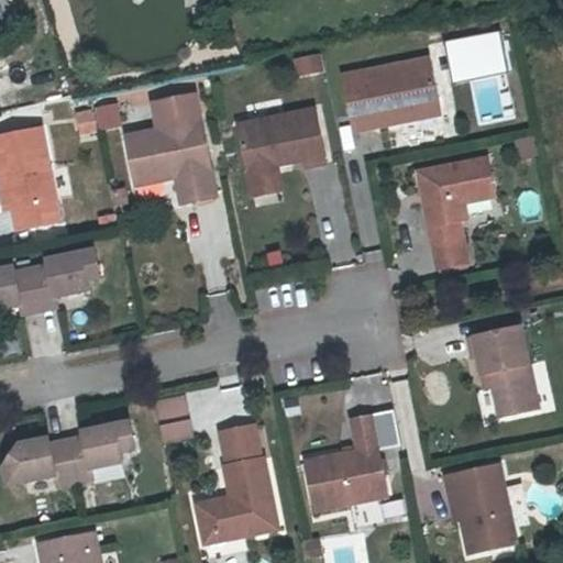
[(294,76),(322,73),(320,53),(291,56),(294,76)]
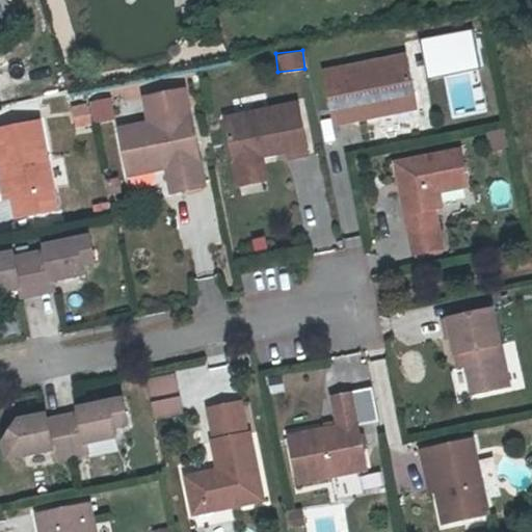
[(334,123),(370,116),(369,107),(414,99),(405,55),(341,68),(343,76),(325,79),(334,123)]
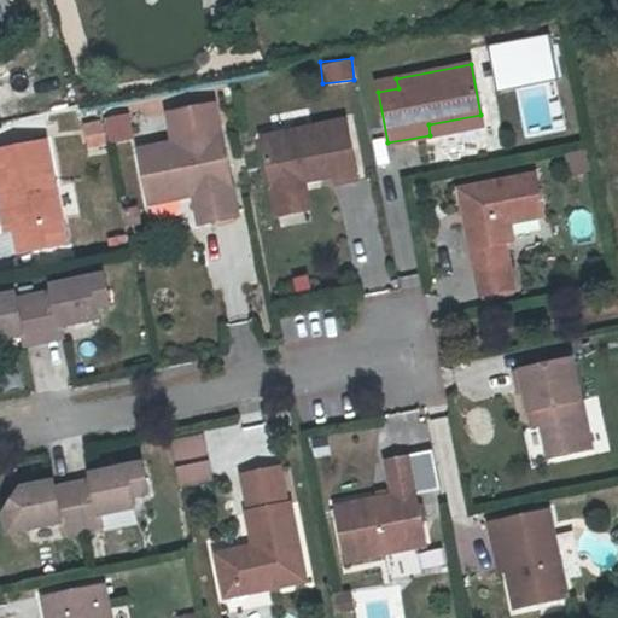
[(375,82),(378,92),(398,88),(396,79),(375,82)]
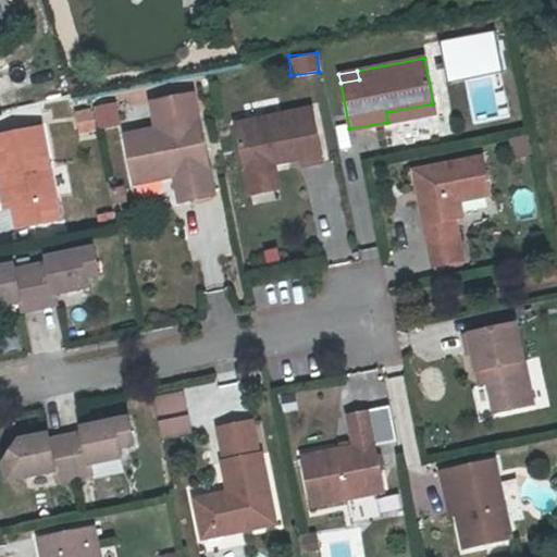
[(194,93),(156,100),(161,126),(198,119),(194,93)]
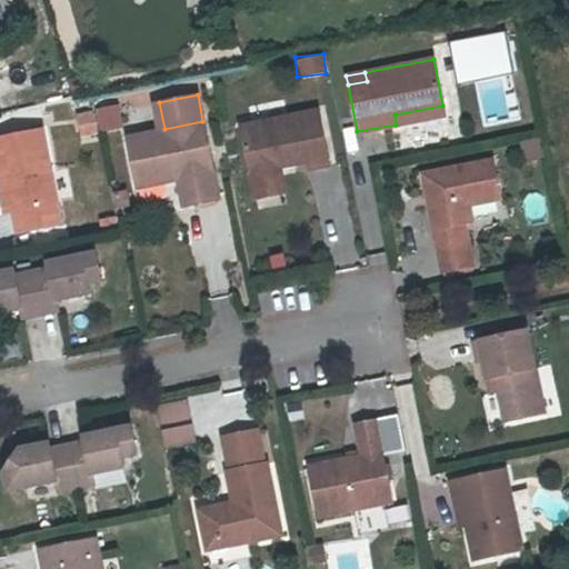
[(119,102),(96,105),(98,129),(121,126),(119,102)]
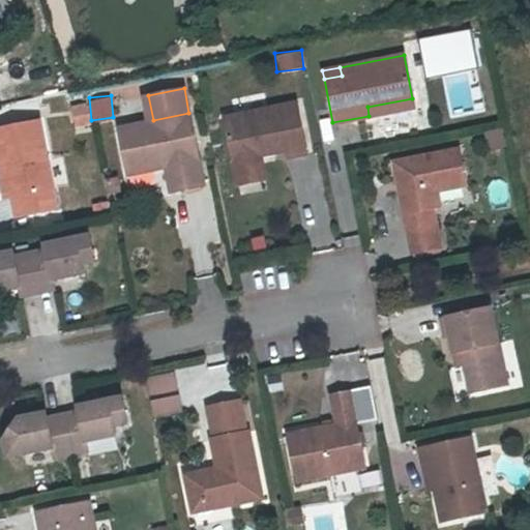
[(414,107),(412,98),(367,107),(369,116),(414,107)]
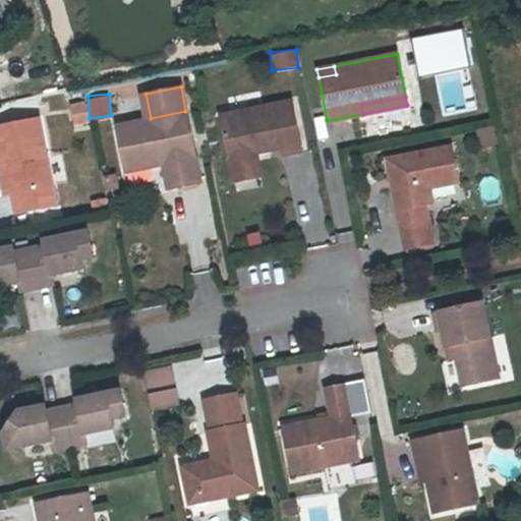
[(293,101),(221,114),(229,153),(248,149),(254,148),(255,152),(283,147),(284,153),(302,150),(293,101)]
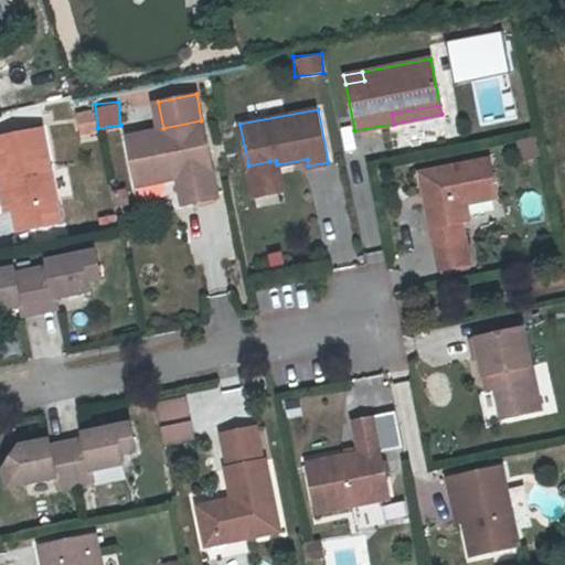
[(126,136),(134,176),(167,170),(174,174),(176,178),(181,204),(215,198),(201,120),(163,128),(126,136)]
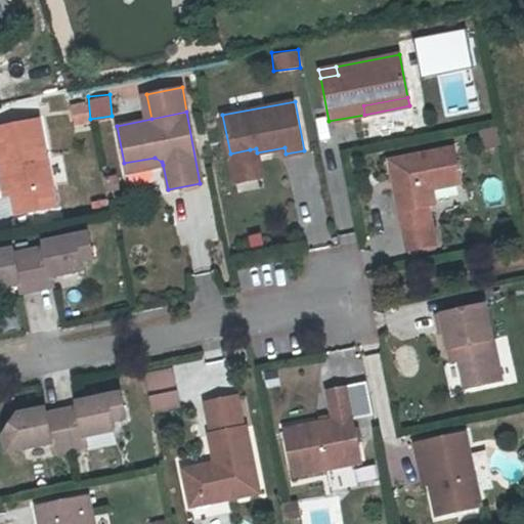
[(0,166),(5,166),(10,195),(14,216),(55,209),(39,122),(0,128),(0,166)]
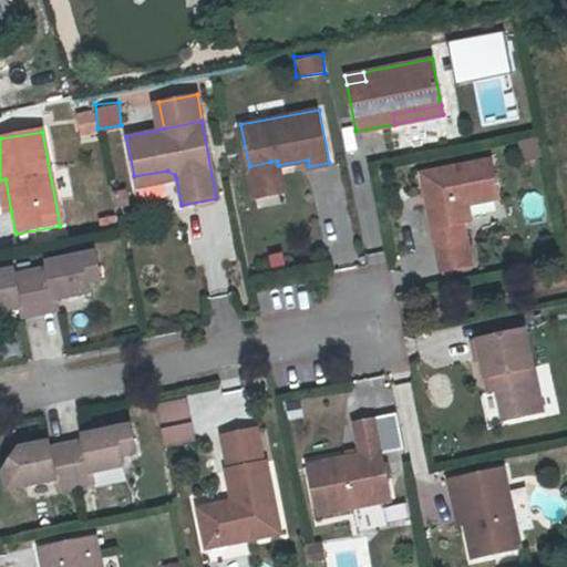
[(523,161),(542,155),(535,135),(517,141),(523,161)]
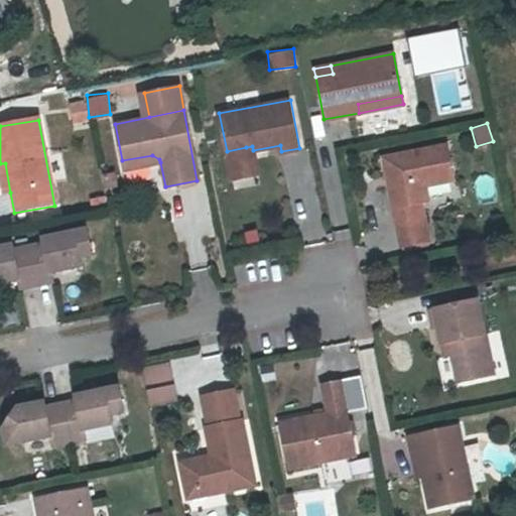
[(418,186),(426,184),(455,179),(447,144),(384,157),(397,223),(425,218),(421,202),(418,186)]
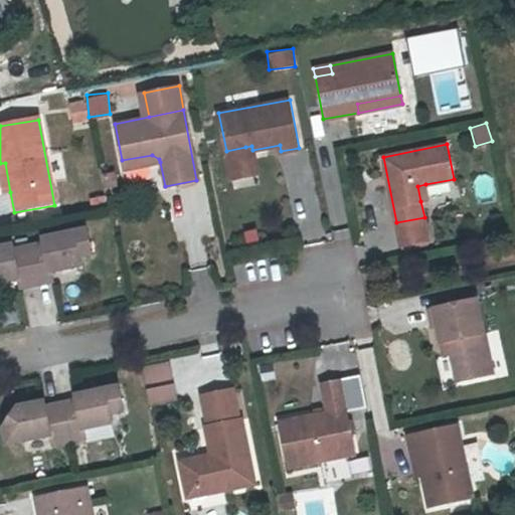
[(251,146),(245,147),(251,174),(256,173),(252,150),(251,146)]
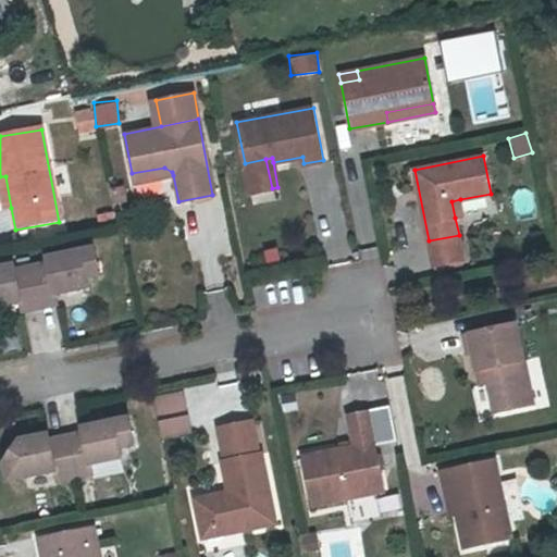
[(265,159),(245,163),(250,193),(272,188),(265,159)]
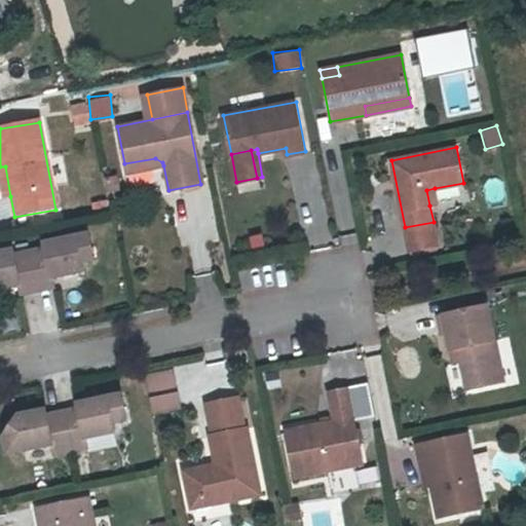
[(125,173),(163,165),(162,162),(155,158),(124,163),(125,173)]
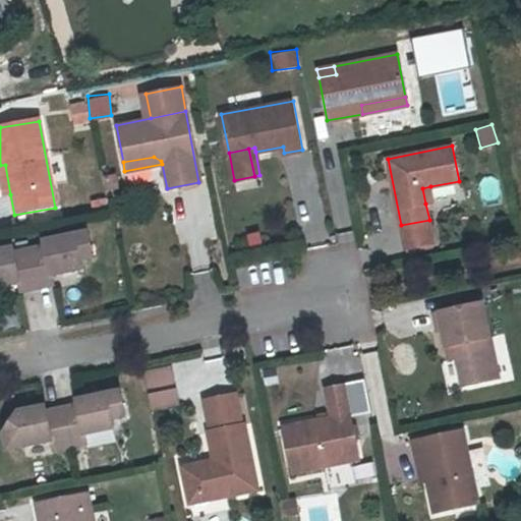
[(0,178),(3,195),(10,194),(5,165),(0,165),(0,178)]
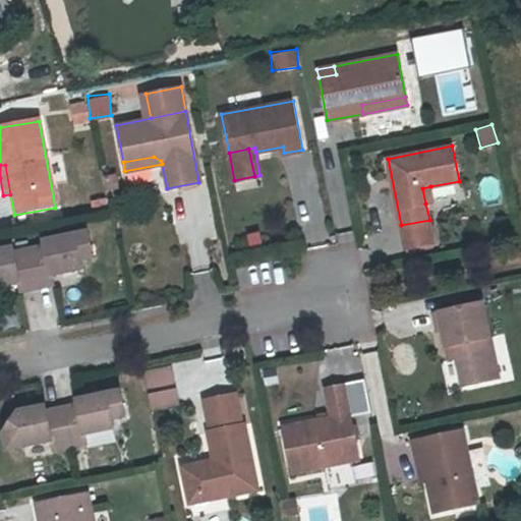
[(433,201),(430,186),(422,188),(425,204),(433,201)]
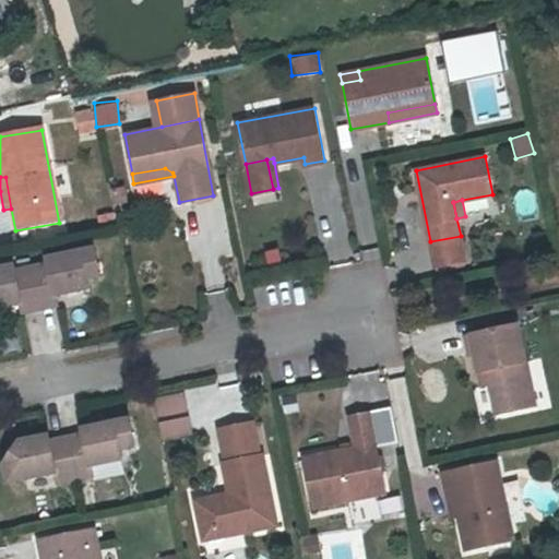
[(461,236),(430,241),(436,265),(465,260),(461,236)]
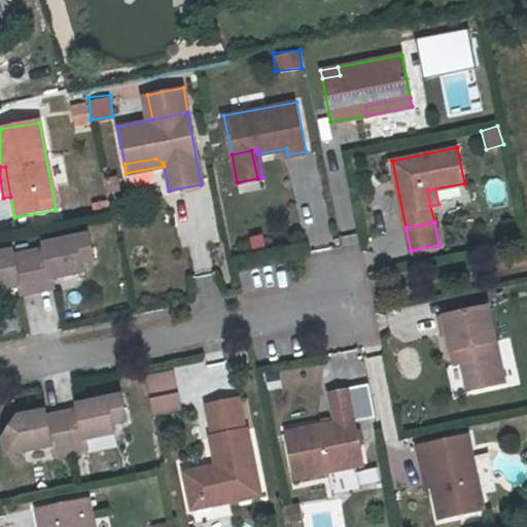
[(15,249),(0,252),(0,288),(23,283),(25,294),(58,286),(56,276),(85,270),(83,260),(97,257),(91,234),(46,243),(47,248),(16,255),(15,249)]
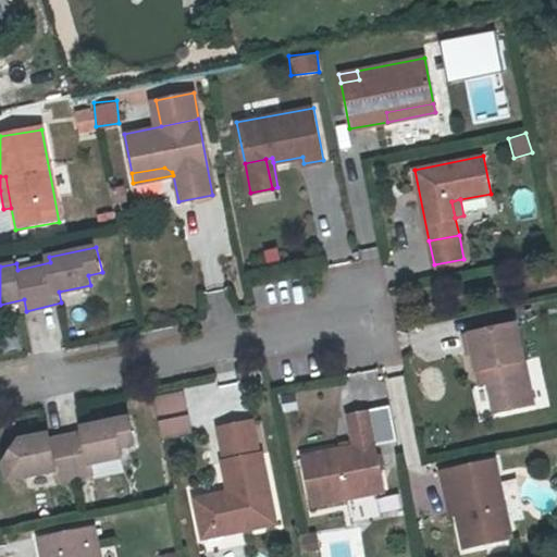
[(485,368),(489,382),(494,412),(533,404),(515,324),(465,335),(468,354),(473,353),(477,370),(485,368)]
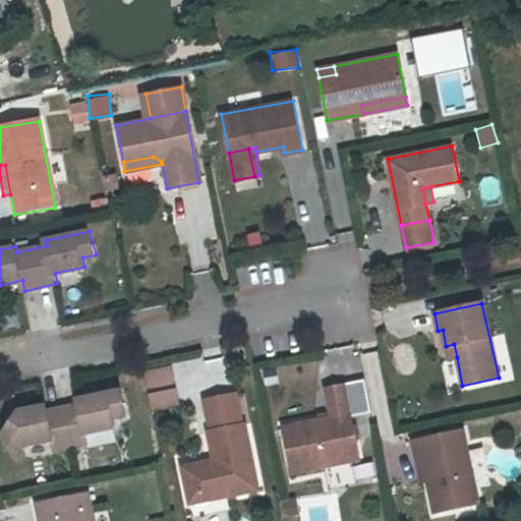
[(449,358),(457,357),(454,344),(446,346),(449,358)]
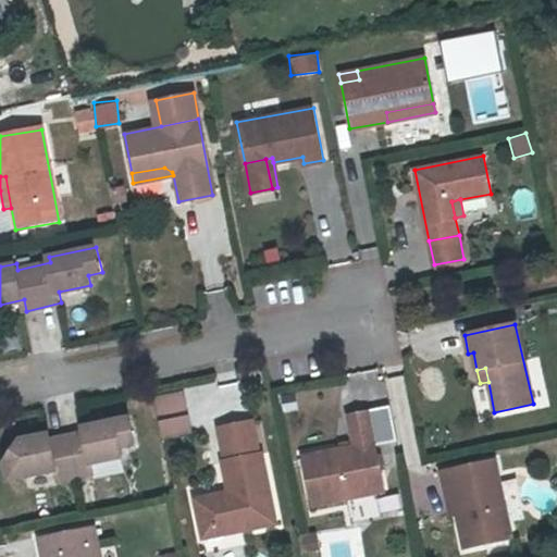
[(183,390),(151,396),(160,440),(192,433),(183,390)]
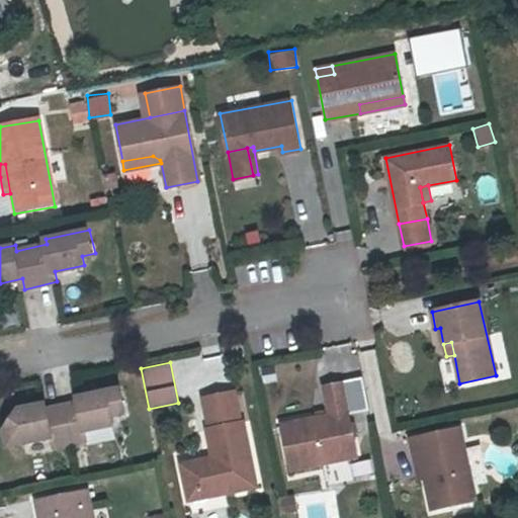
[(342,383),(325,387),(330,416),(281,425),(289,468),(356,456),(342,383)]
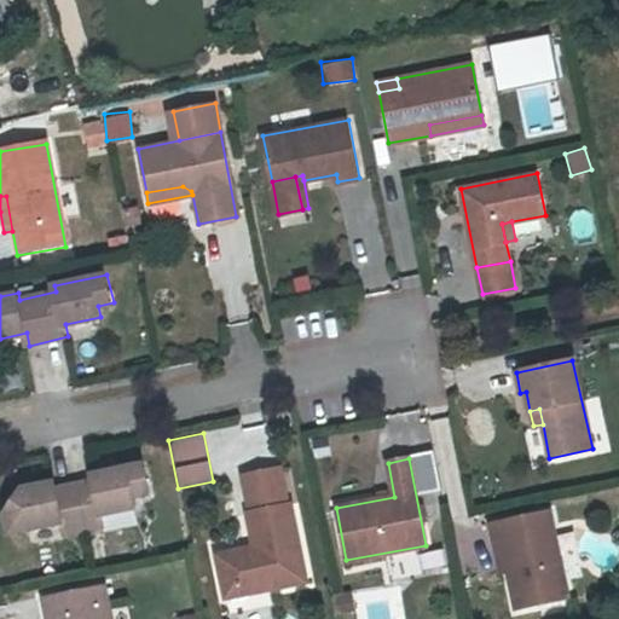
[(266,578),(267,586),(305,579),(290,502),(288,503),(281,466),(244,473),(250,510),(248,510),(255,549),(247,551),(246,547),(217,551),(223,586),(266,578)]
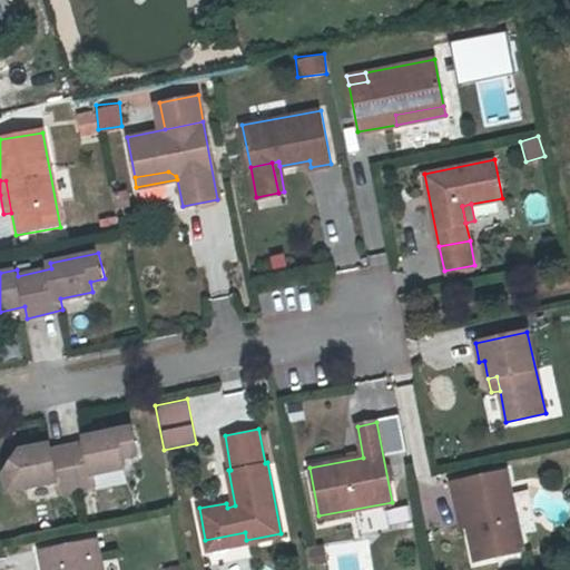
[(19,453),(6,474),(10,493),(58,483),(60,493),(96,485),(92,474),(125,468),(124,458),(138,455),(133,430),(85,440),(85,444),(51,452),(50,446),(19,453)]
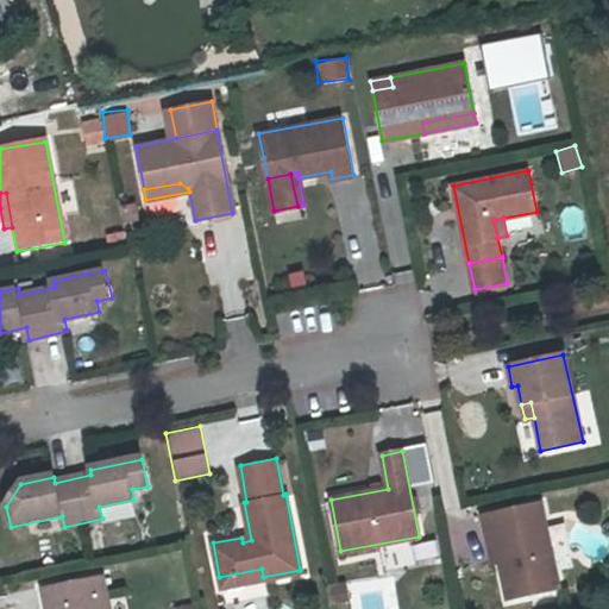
[(484,515),(488,534),(494,533),(500,562),(507,598),(559,588),(542,503),(484,515)]
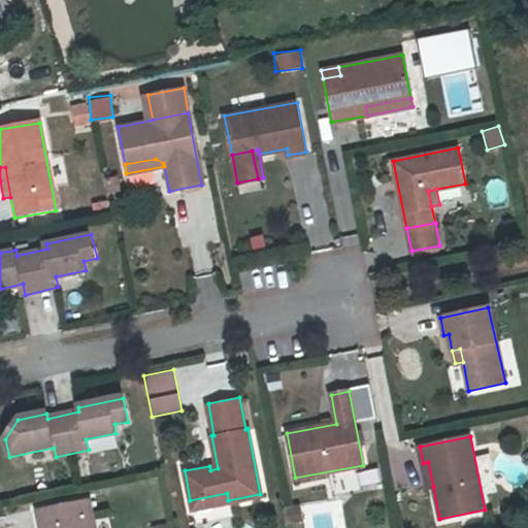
[(428,488),(433,487),(428,462),(423,463),(428,488)]
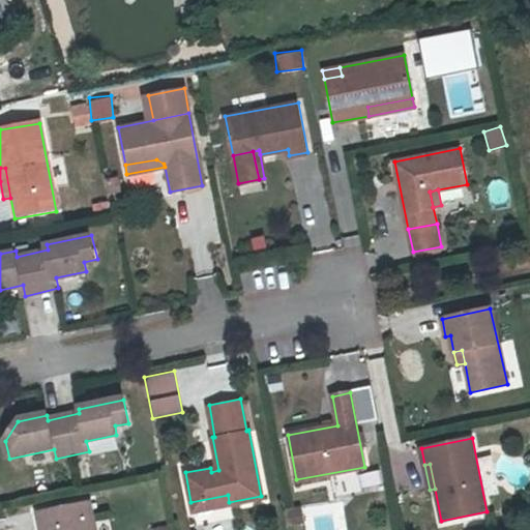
[(192,509),(229,502),(228,495),(190,502),(192,509)]
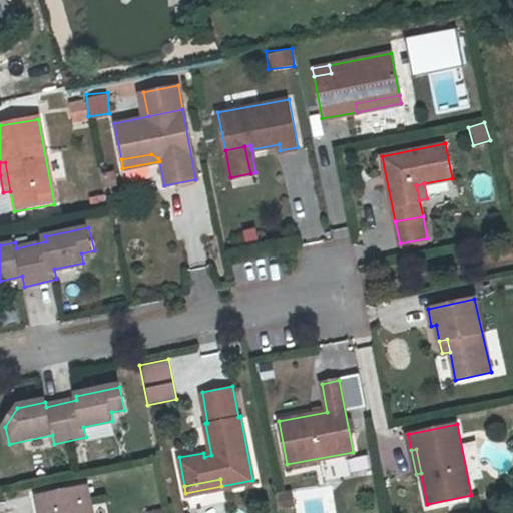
[(82,512),(81,504),(91,503),(88,485),(36,495),(39,512),(82,512)]
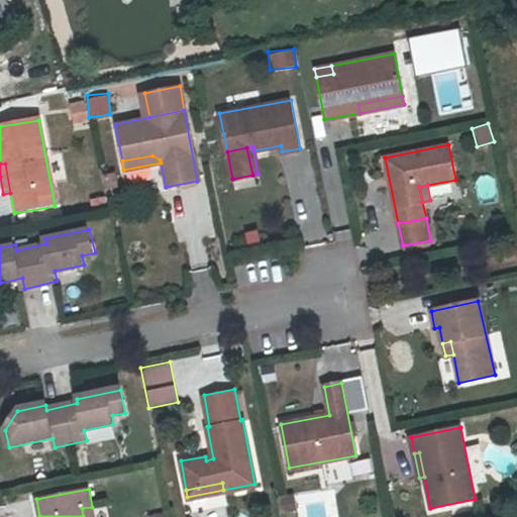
[(93,516),(92,507),(82,508),(83,516),(93,516)]
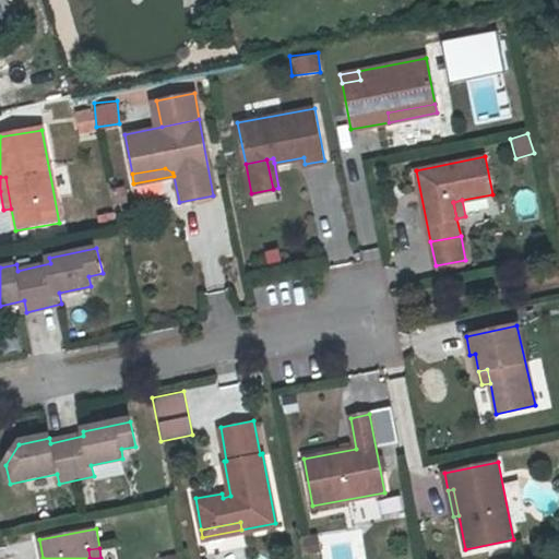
[(339,548),(323,550),(323,558),(329,558),(341,557),(339,548)]
